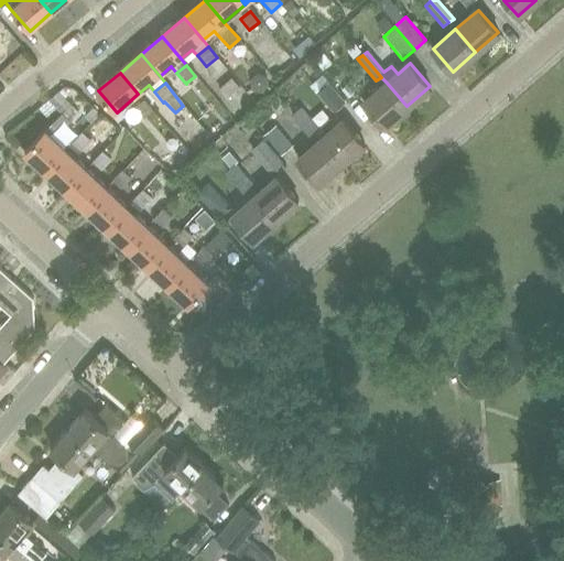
[(383,127),(407,106),(387,83),(364,103),(383,127)]
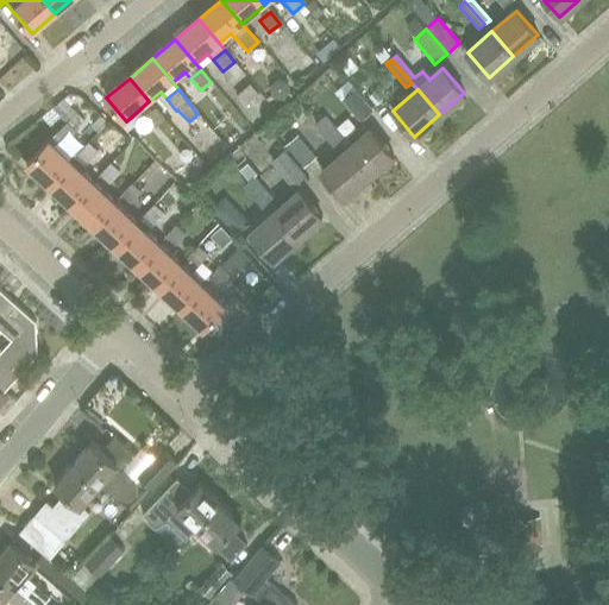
[(376,114),(357,92),(344,104),(364,126),(376,114)]
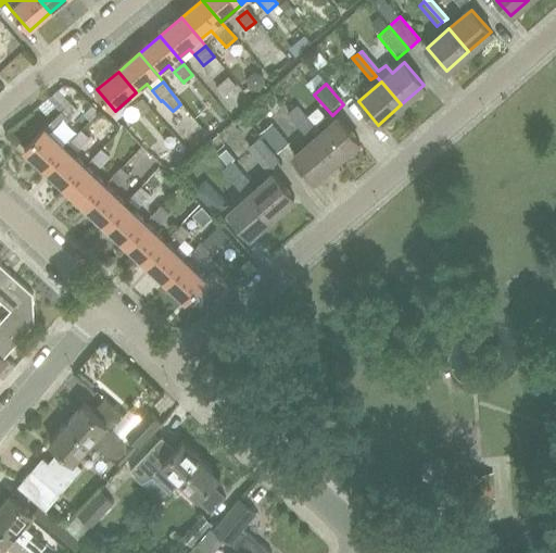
[(140,100),(133,108),(141,117),(141,118),(150,111),(140,100)]
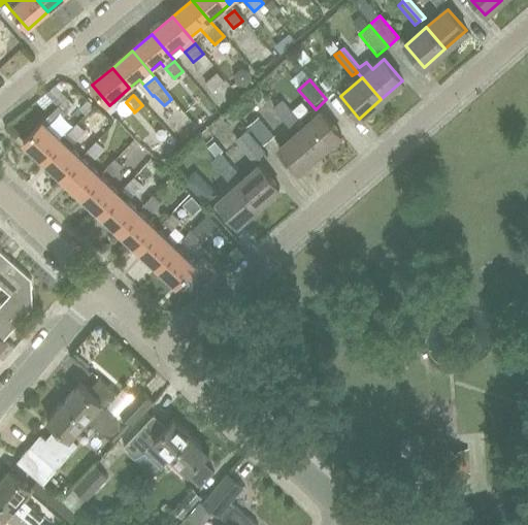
[(299,121),(283,101),(277,105),(294,124),(299,121)]
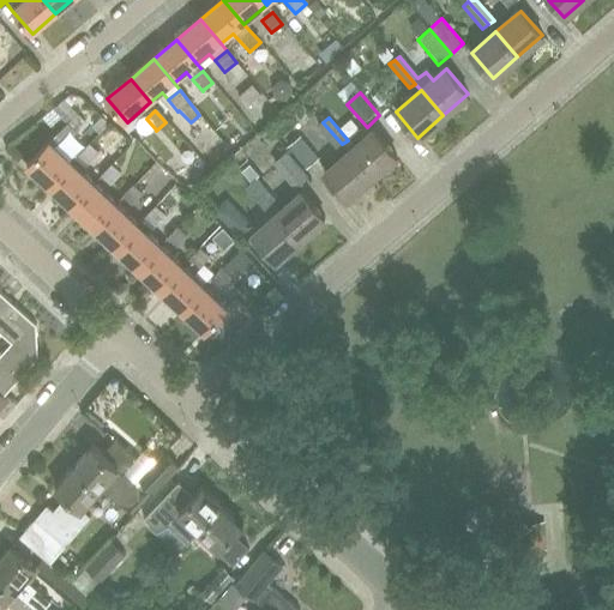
[(342,144),(323,122),(317,126),(336,149),(342,144)]
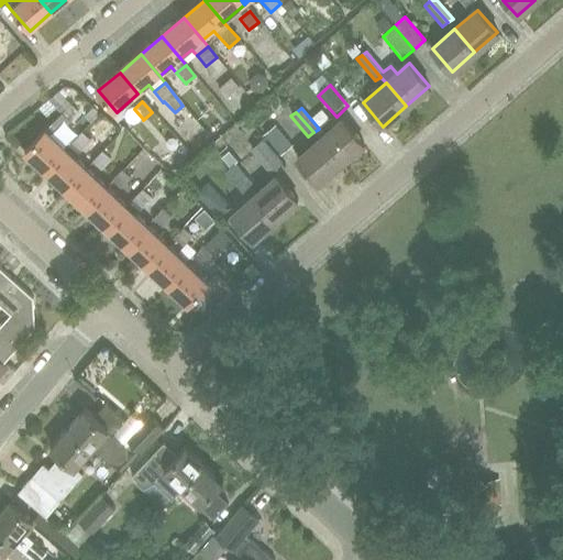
[(24,152),(45,172),(66,150),(57,143),(66,135),(62,132),(70,123),(62,113),(45,131),(24,152)]
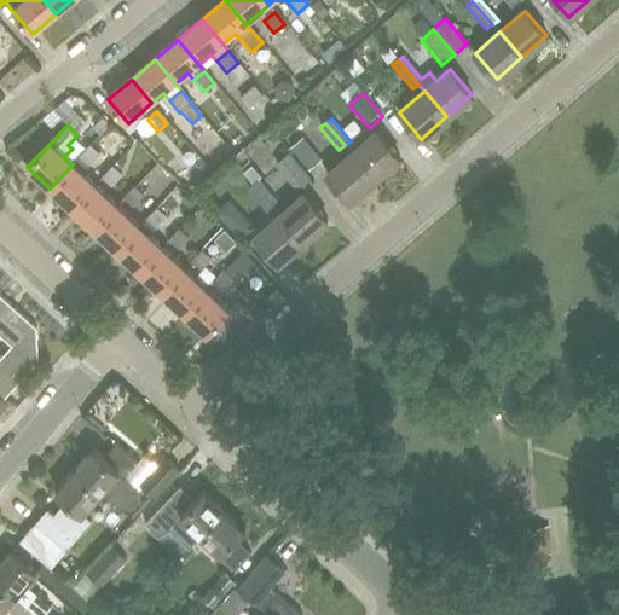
[(353,154),(375,179),(399,157),(377,132),(353,154)]
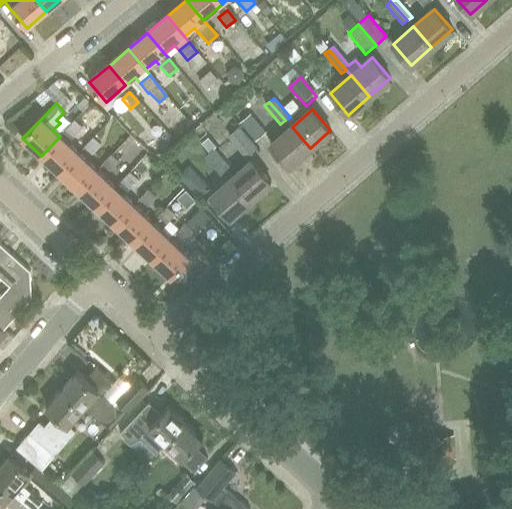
[(266,134),(250,115),(239,124),(255,143),(266,134)]
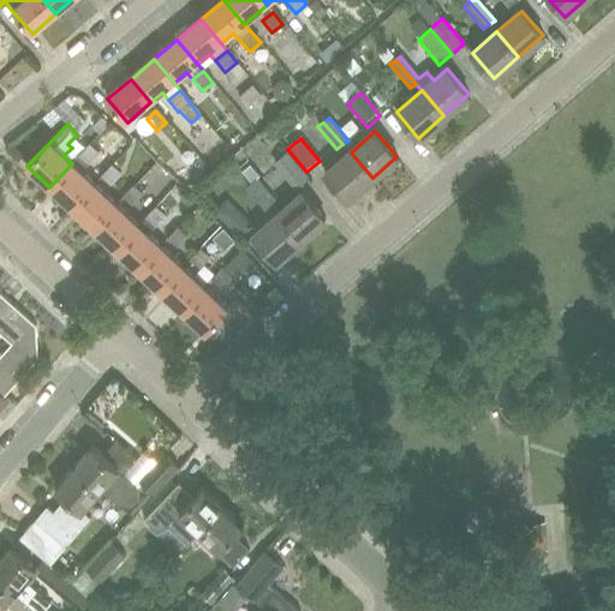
[(89,166),(100,155),(89,145),(78,156),(89,166)]
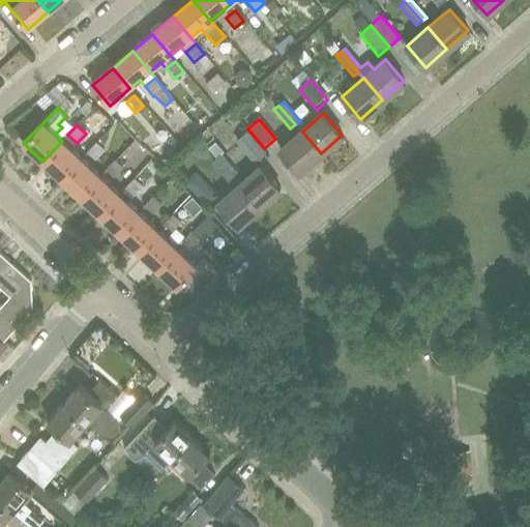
[(299,172),(321,153),(302,132),(281,150),(299,172)]
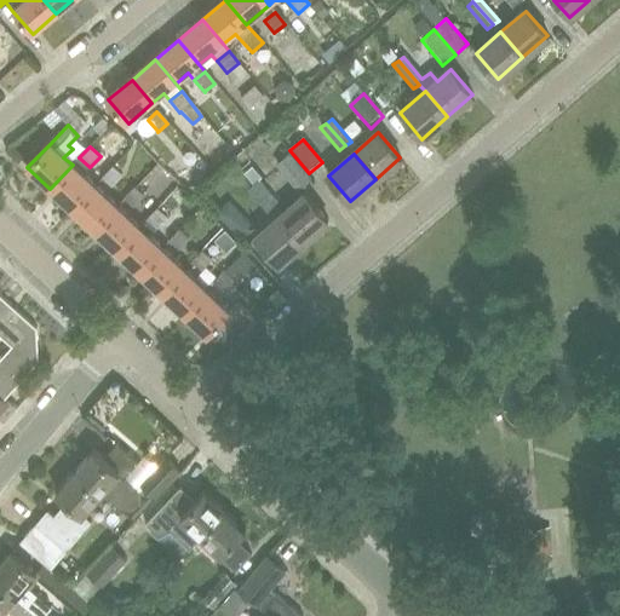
[(309,179),(290,156),(276,168),(296,190),(309,179)]
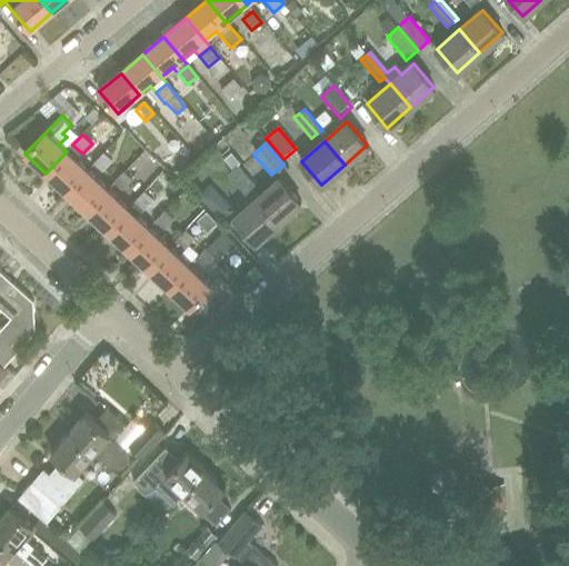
[(67,151),(46,174),(67,192),(87,171),(67,151)]
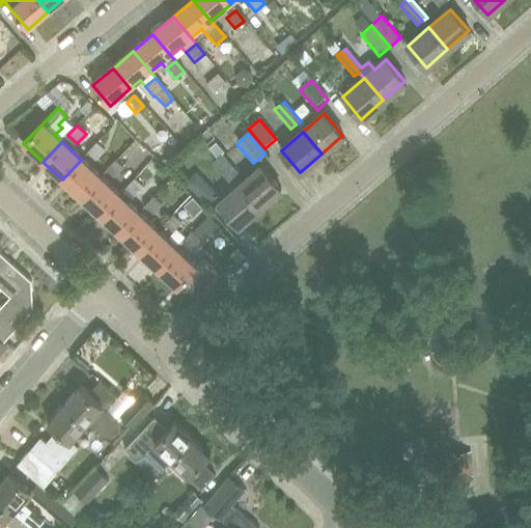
[(106,153),(95,143),(86,153),(95,162),(106,153)]
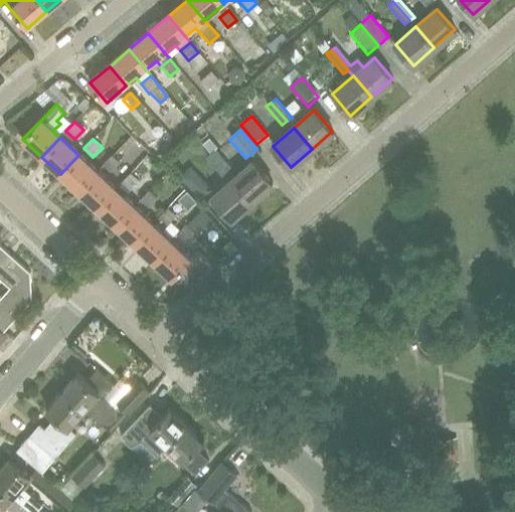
[(232,170),(215,150),(210,154),(227,173),(232,170)]
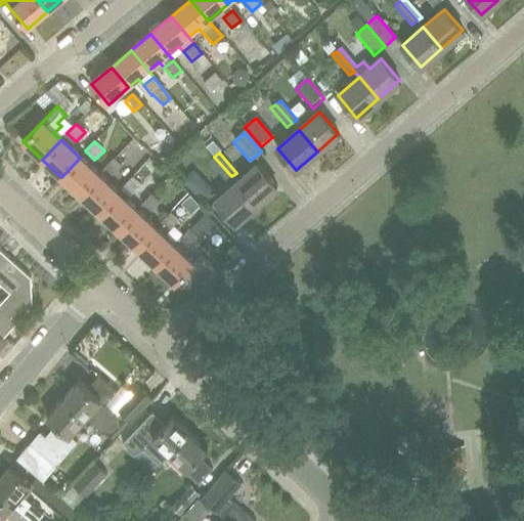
[(231,176),(214,157),(209,161),(227,180),(231,176)]
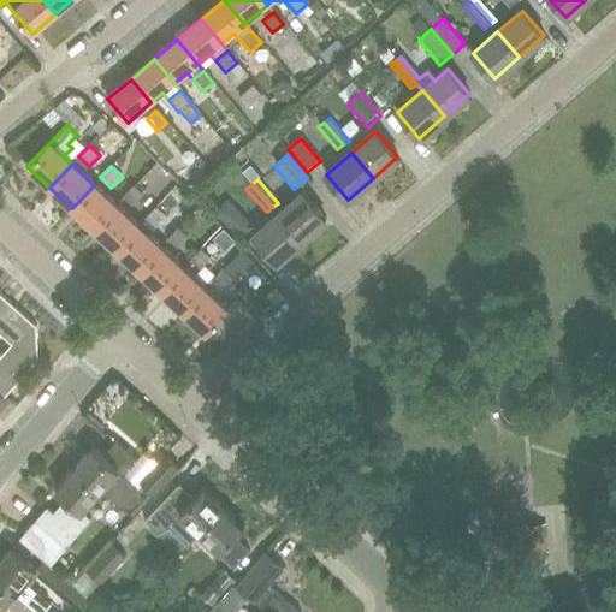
[(72,208),(95,230),(117,206),(116,205),(94,185),(72,208)]
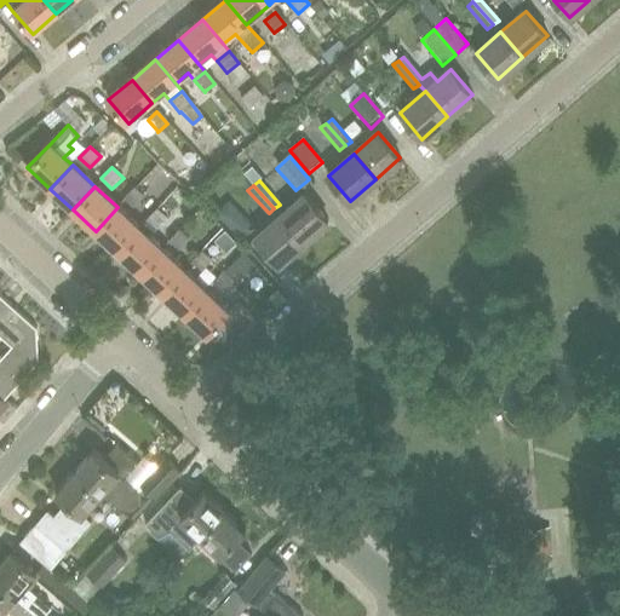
[(144,197),(133,186),(122,199),(133,209),(144,197)]
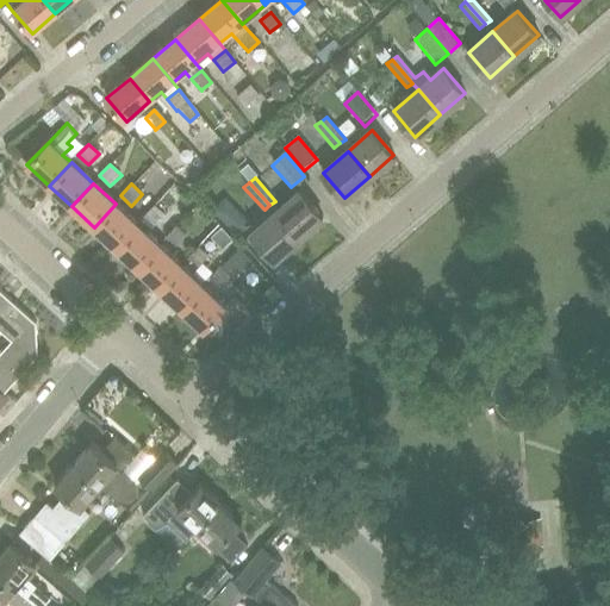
[(277,213),(298,239),(323,218),(302,192),(277,213)]
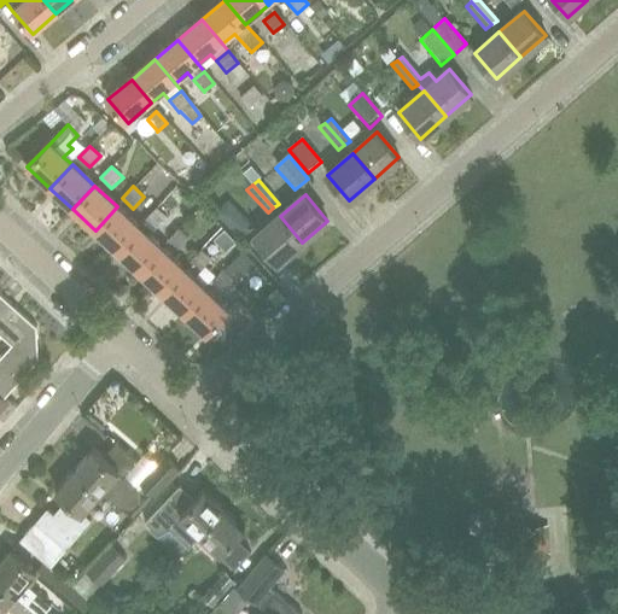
[(228,202),(215,212),(234,234),(248,223),(228,202)]
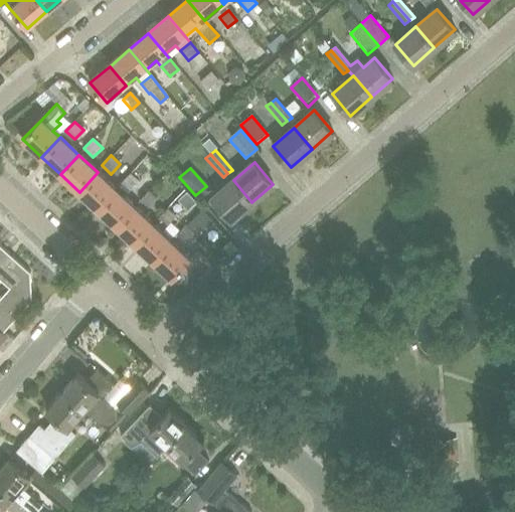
[(79,192),(98,209),(116,189),(98,172),(79,192)]
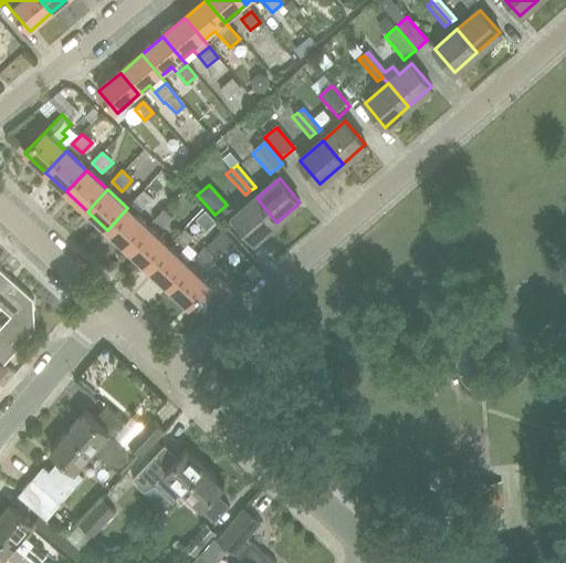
[(143,190),(133,200),(134,201),(143,210),(153,200),(143,190)]
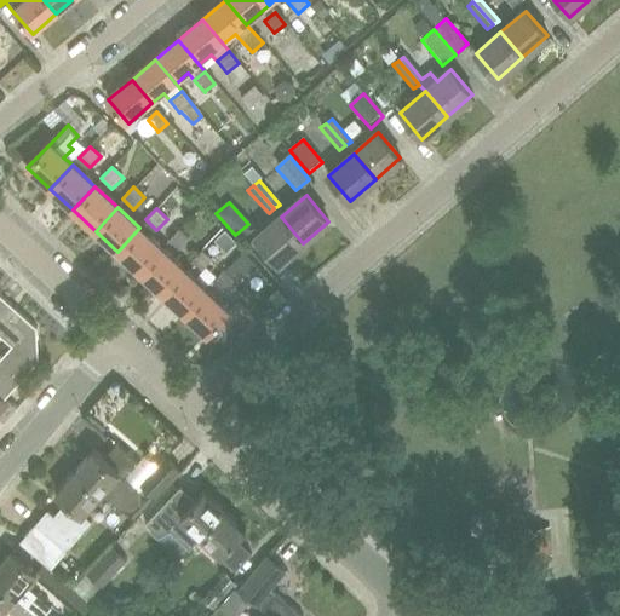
[(303,243),(281,217),(256,237),(279,264),(303,243)]
